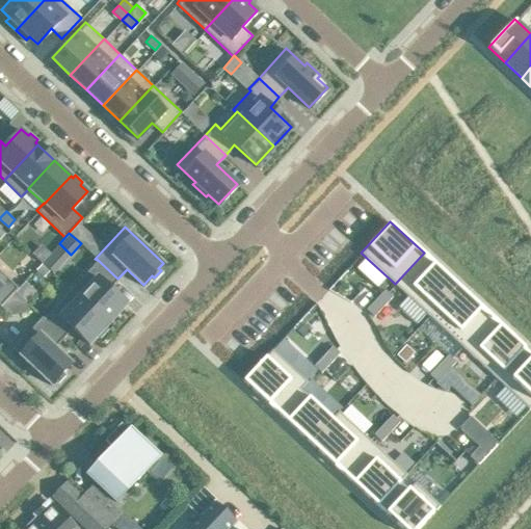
[(424,253),(395,284),(428,315),(457,284),(424,253)]
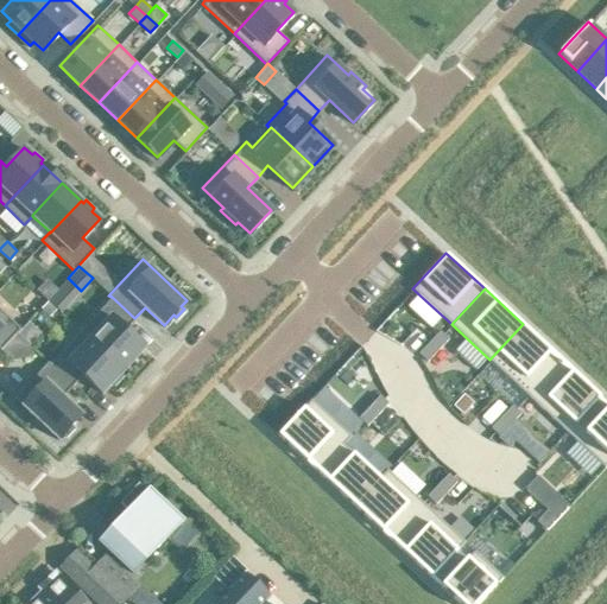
[(124,329),(134,318),(111,296),(111,297),(80,329),(122,369),(143,347),(124,329)]
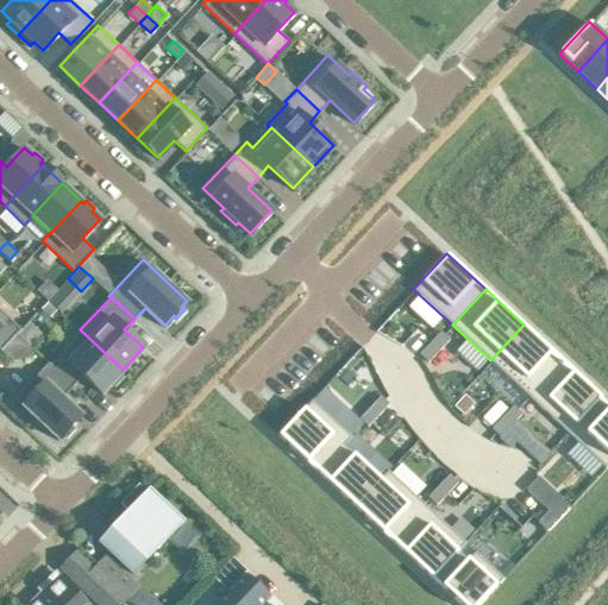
[(0,350),(20,327),(0,308),(0,350)]
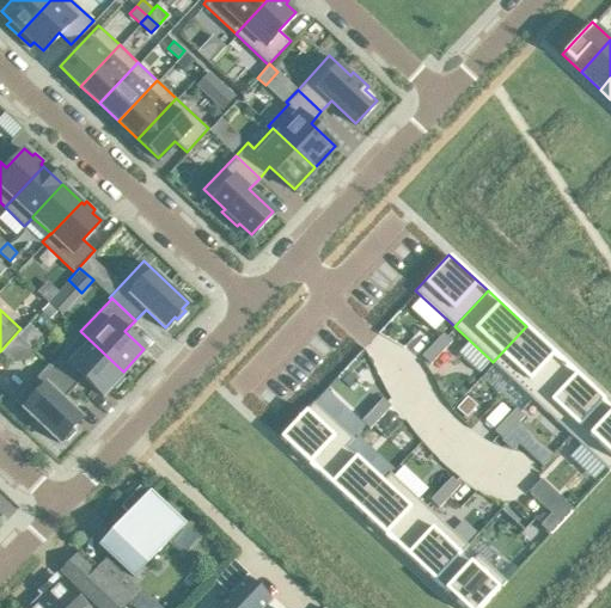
[(526,326),(493,362),(531,397),(564,362),(526,326)]
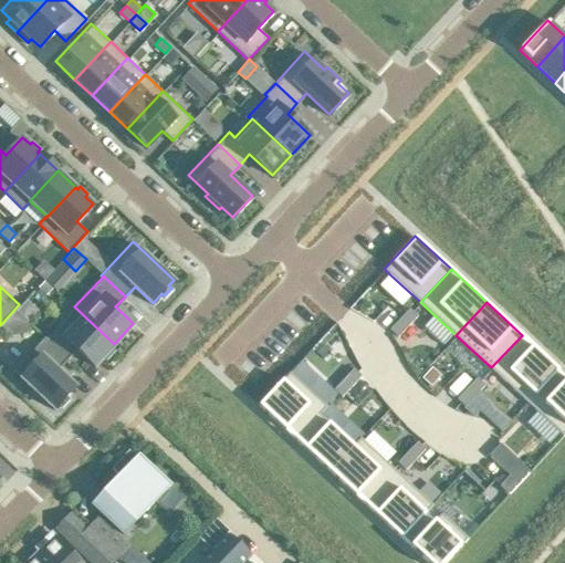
[(114,344),(74,306),(45,337),(45,339),(66,358),(76,348),(94,365),(104,354),(106,357),(114,350),(111,346),(114,344)]
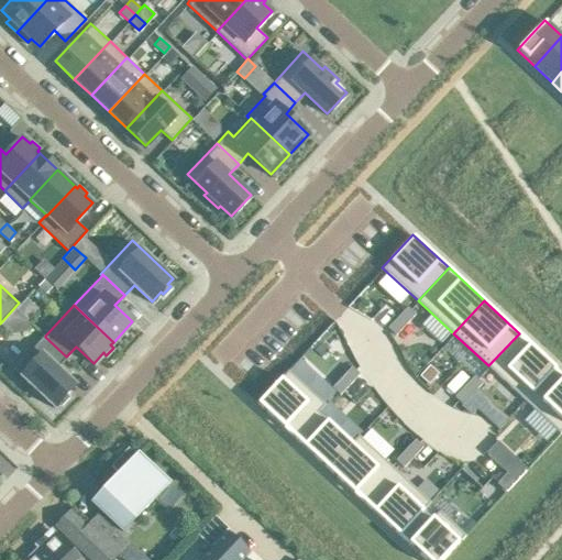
[(406,305),(396,316),(405,324),(415,313),(406,305)]
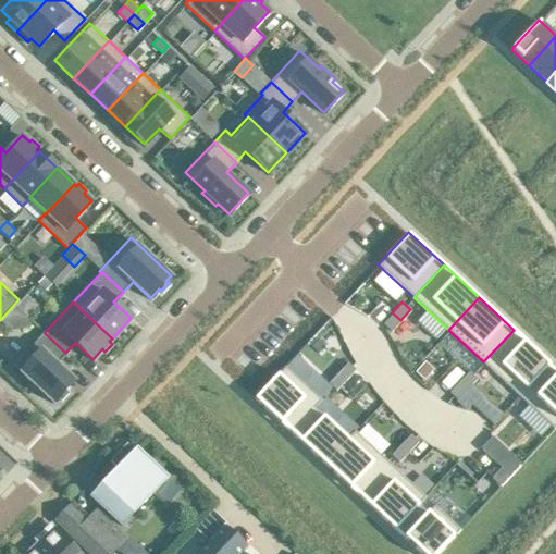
[(392,312),(382,322),(391,330),(400,320),(392,312)]
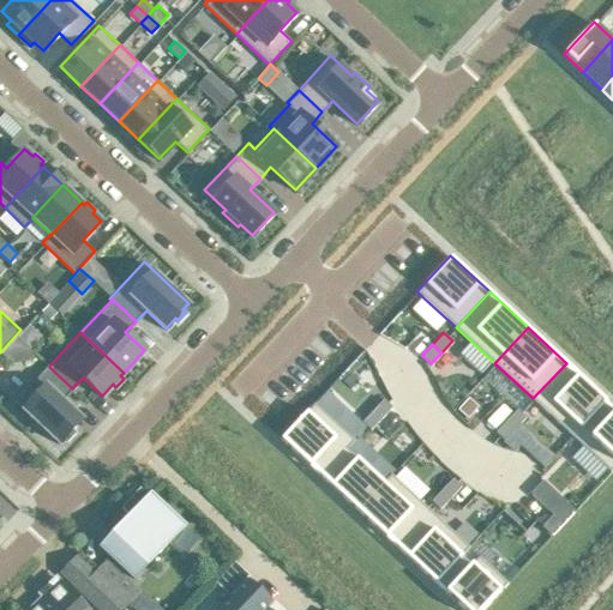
[(566,363),(533,398),(571,434),(604,398),(566,363)]
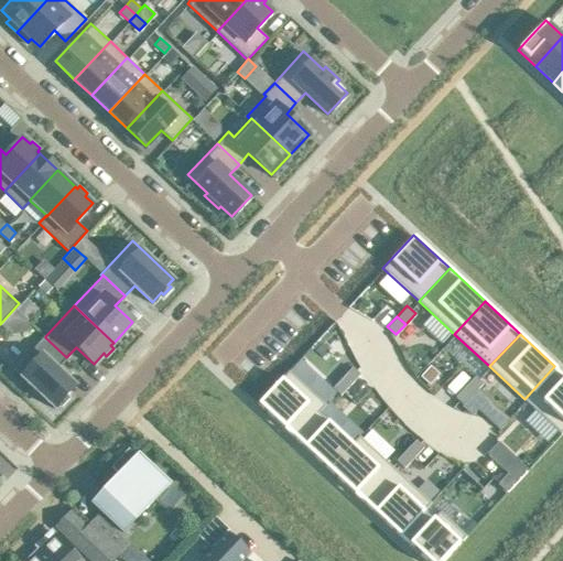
[(57,367),(66,357),(45,337),(45,336),(44,335),(12,368),(53,407),(58,401),(61,403),(68,396),(66,394),(75,384),(57,367)]
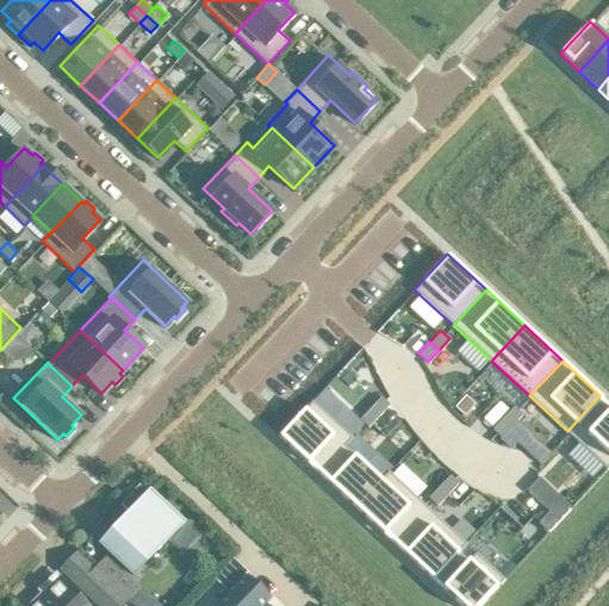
[(464,394),(454,405),(464,413),(473,403),(464,394)]
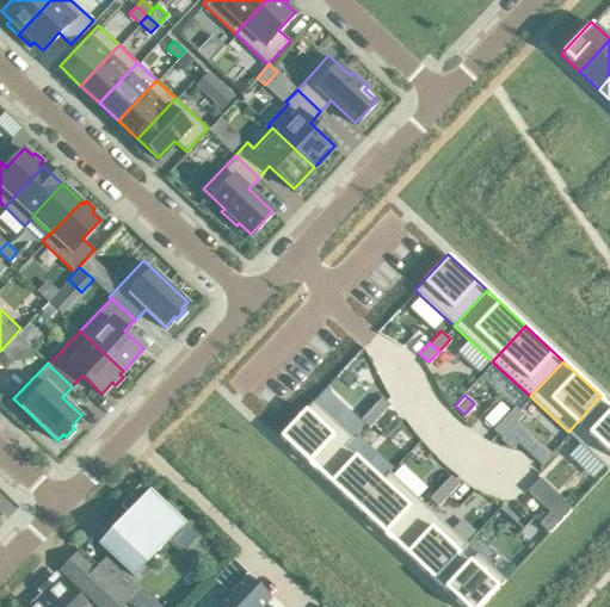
[(381,396),(370,407),(379,415),(389,403),(381,396)]
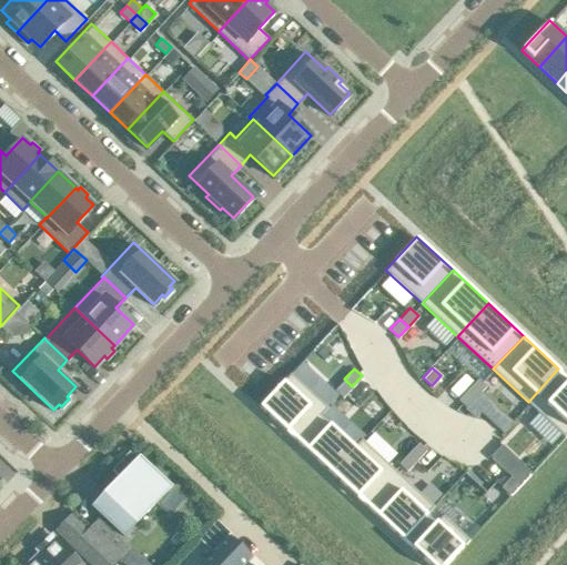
[(566,376),(558,369),(528,402),(564,436),(566,432),(566,376)]
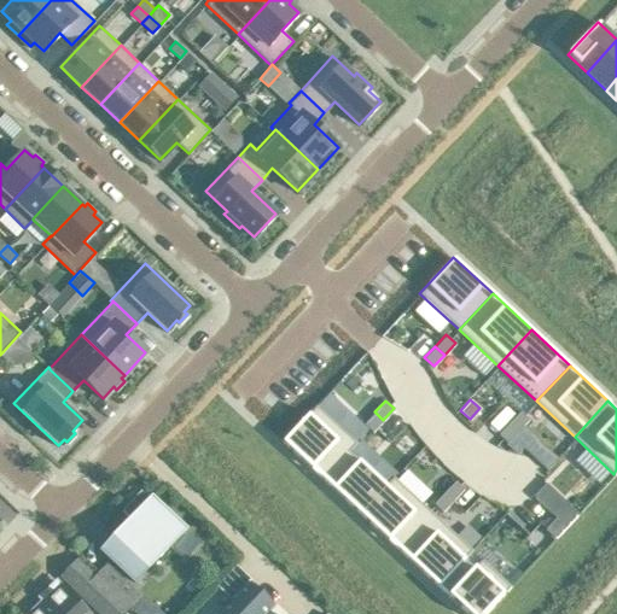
[(315,404),(281,440),(321,477),(347,449),(348,450),(356,442),(315,404)]
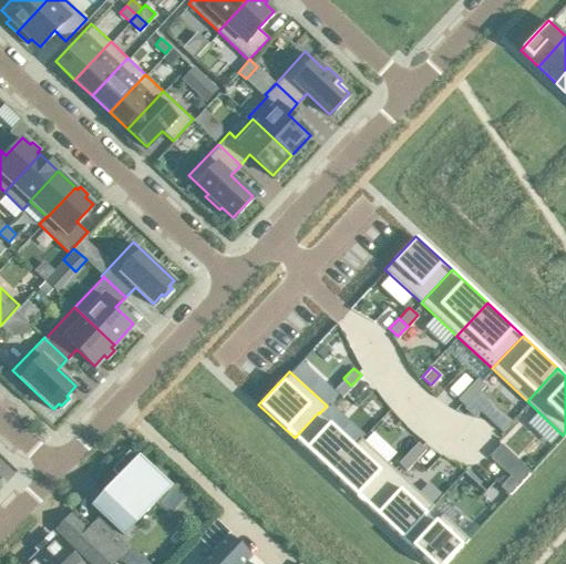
[(476,377),(466,387),(474,395),(484,385),(476,377)]
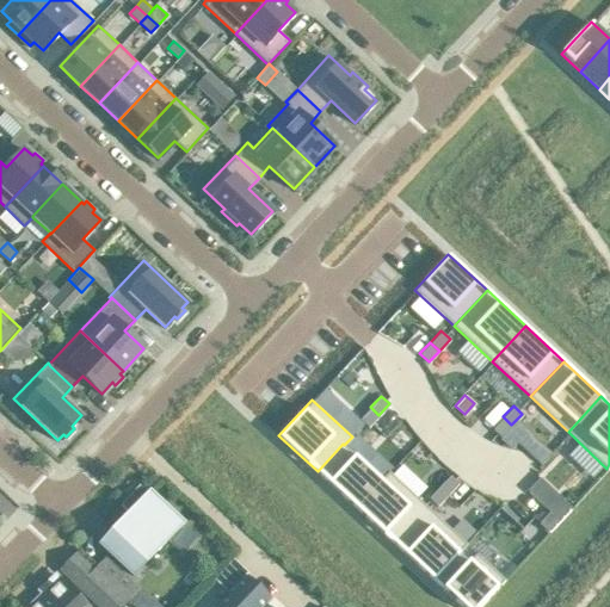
[(370,407),(359,417),(368,426),(379,415),(370,407)]
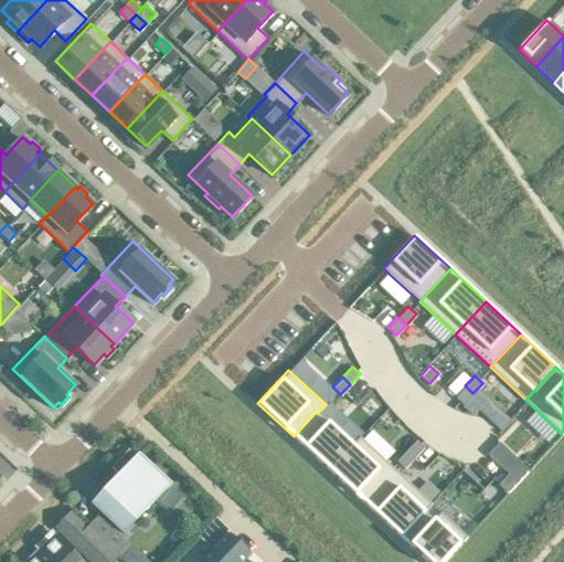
[(465,385),(455,396),(463,404),(472,393),(465,385)]
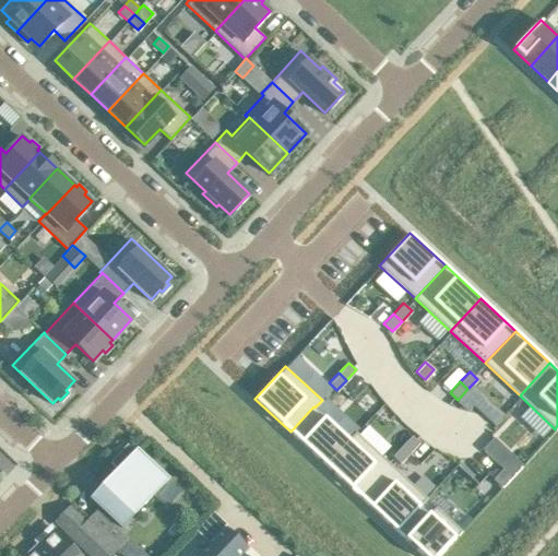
[(313,406),(291,432),(325,464),(348,439),(347,438),(315,407),(313,406)]
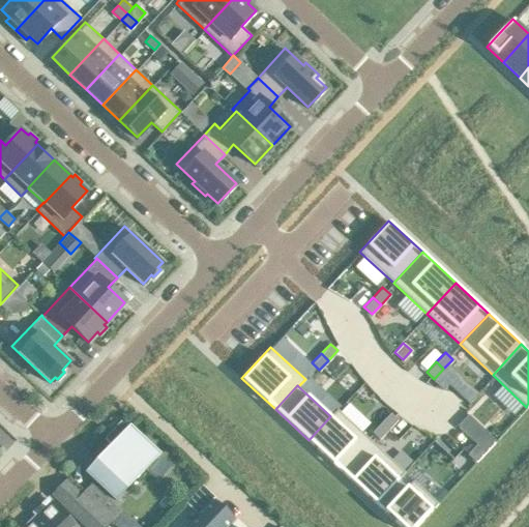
[(330,416),(309,440),(342,471),(371,440),(336,408),(329,415),(330,416)]
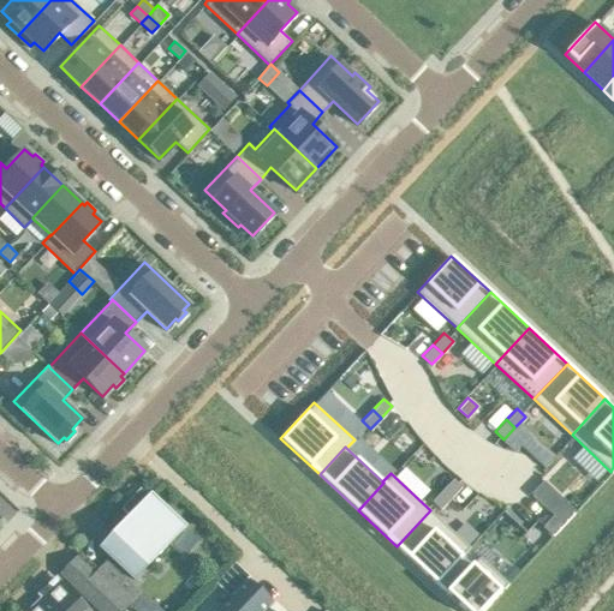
[(452,477),(442,489),(451,497),(462,485),(452,477)]
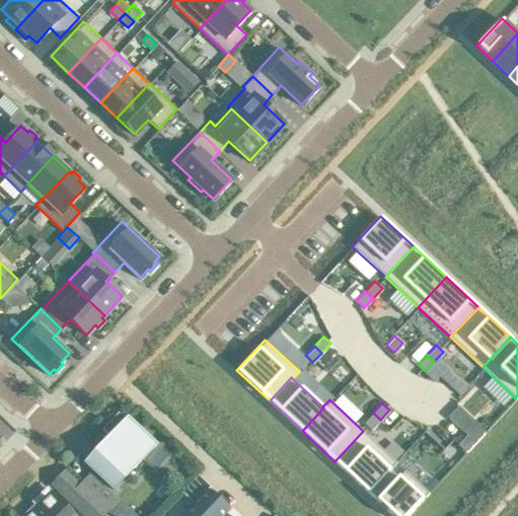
[(108,434),(96,447),(111,459),(98,472),(97,473),(106,482),(106,481),(119,467),(126,473),(154,443),(136,426),(135,427),(118,411),(101,427),(108,434)]
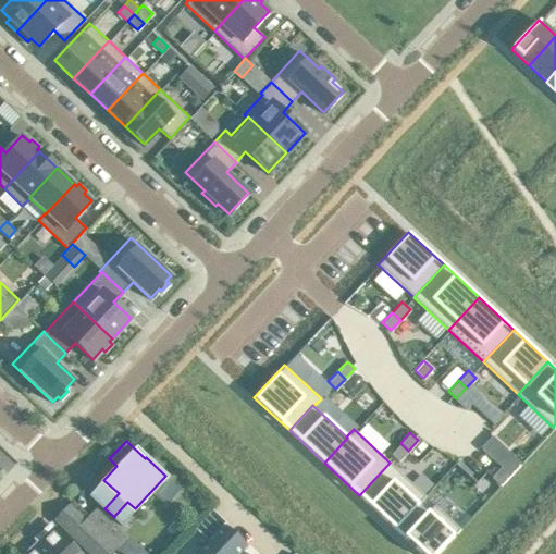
[(400,443),(391,453),(398,460),(408,451),(400,443)]
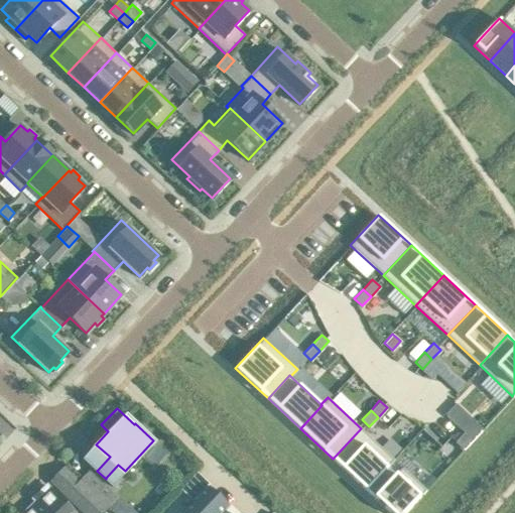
[(473,421),(464,431),(471,438),(480,428),(473,421)]
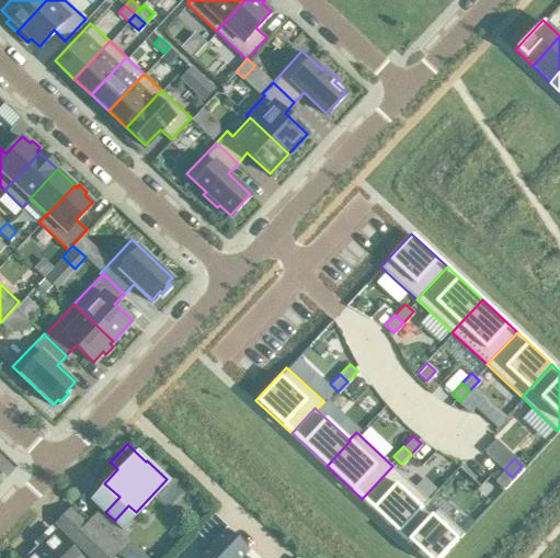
[(392,466),(362,499),(397,531),(420,507),(421,507),(427,499),(392,466)]
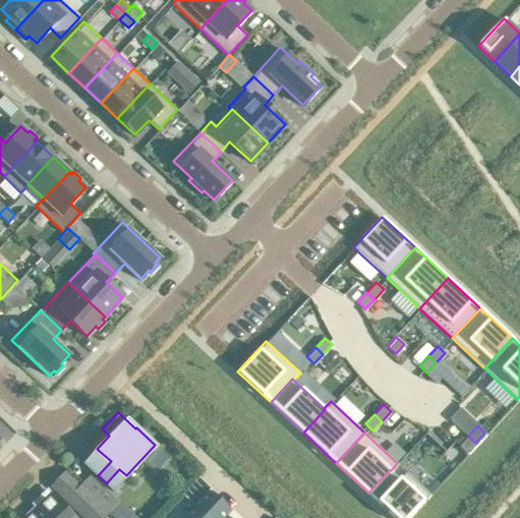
[(460,435),(454,441),(458,445),(464,439),(460,435)]
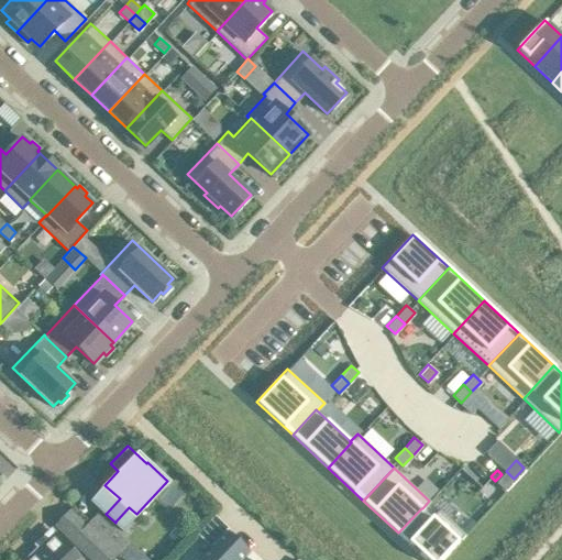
[(506,471),(496,481),(504,489),(514,479),(506,471)]
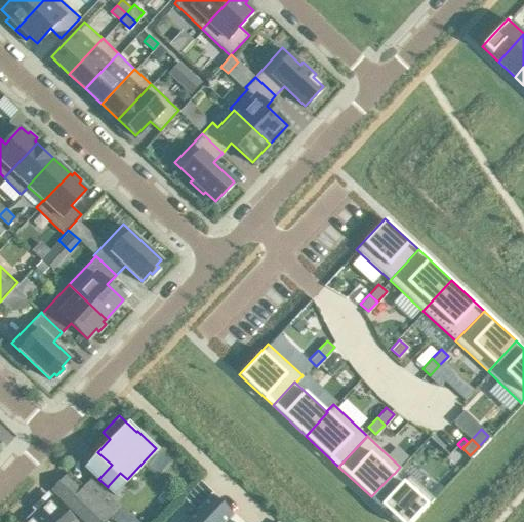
[(393,474),(371,496),(398,521),(410,521),(433,497),(408,475),(402,482),(394,474),(393,474)]
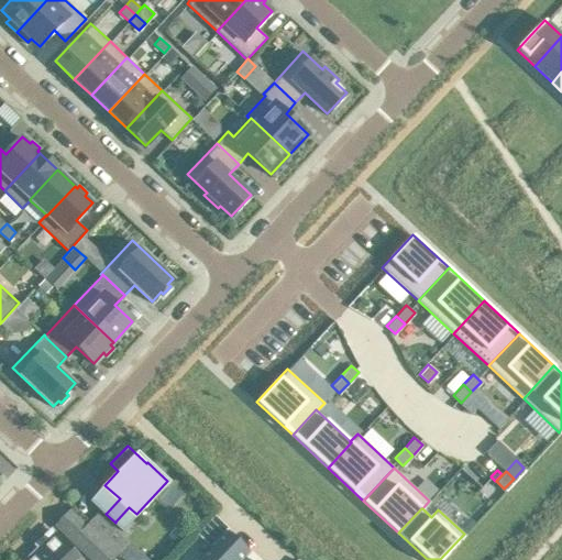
[(97,513),(86,525),(108,545),(117,553),(128,541),(97,513)]
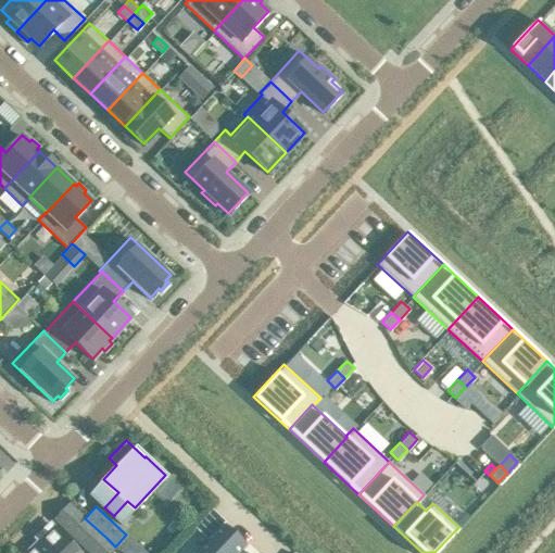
[(85,518),(70,533),(89,552),(92,552),(106,538),(85,518)]
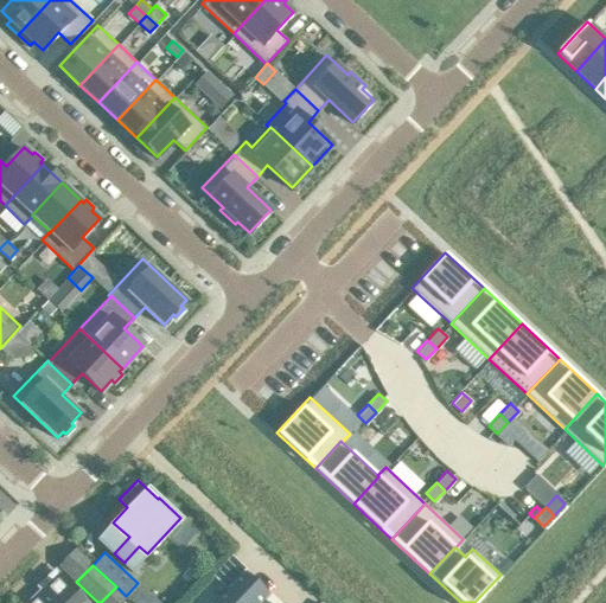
[(42,588),(25,602),(87,602),(55,569),(38,584),(42,588)]
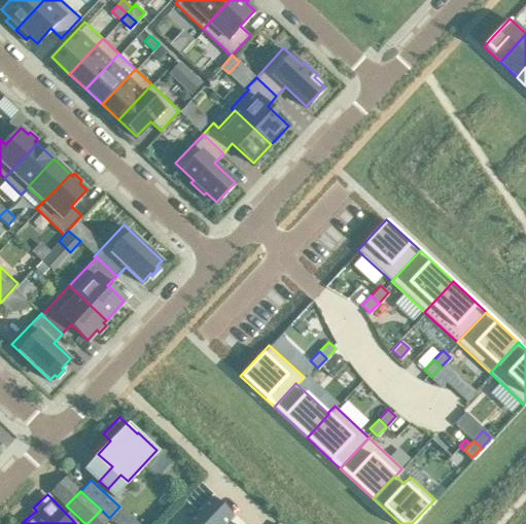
[(222,523),(232,515),(211,496),(198,512),(185,523),(222,523)]
